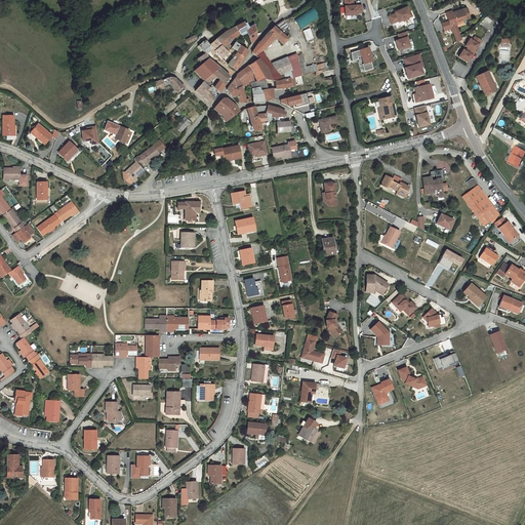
[(353,6),(352,0),(344,0),(346,16),(357,15),(357,13),(362,13),(361,6),(353,6)]
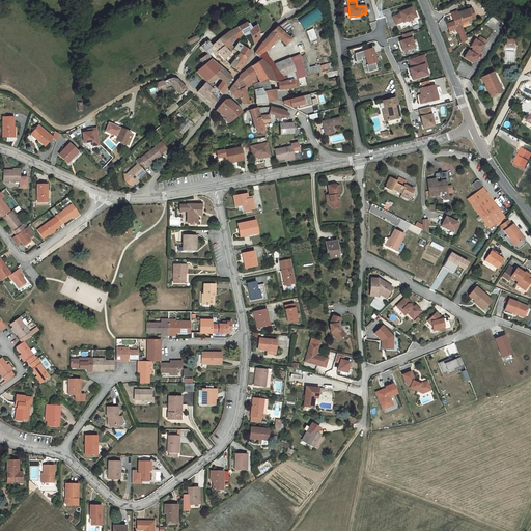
[(315,7),(297,20),(304,30),(323,18),(315,7)]
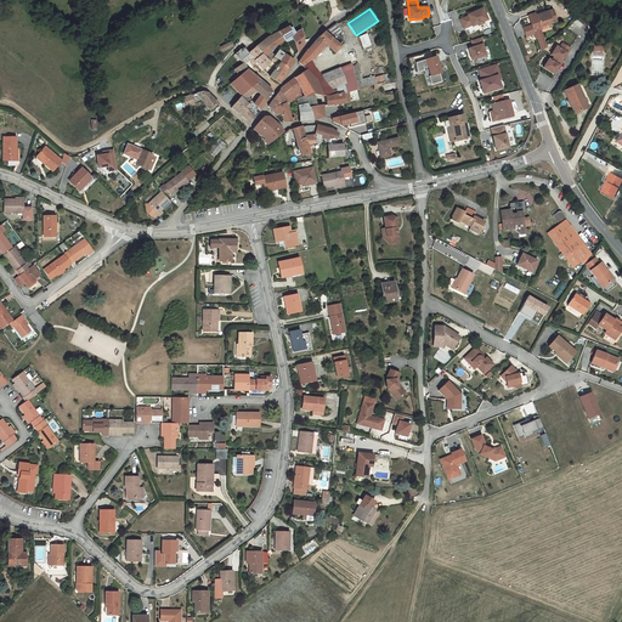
[(487,20),(482,9),(468,15),(469,16),(461,20),(464,28),(473,26),(473,27),(478,24),(479,26),(484,23),(482,22),(487,20)]
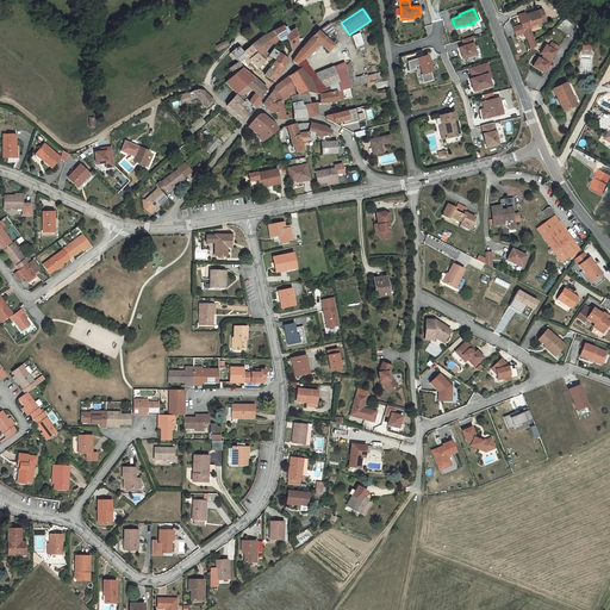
[(530,29),(529,26),(536,24),(546,22),(542,10),(518,17),(523,31),(530,29)]
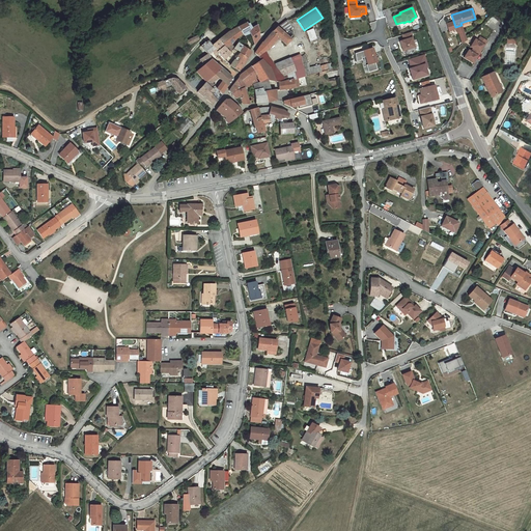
[(286,21),(277,27),(282,31),(283,30),(284,30),(284,29),(285,29),(286,29),(287,29),(288,29),(289,29),(291,28),(286,21)]
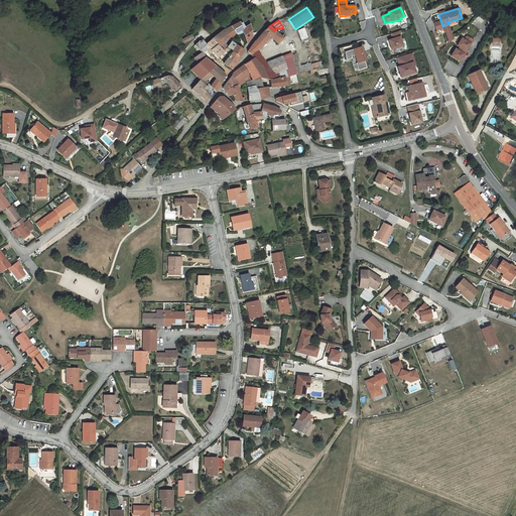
[(252,36),(250,23),(245,26),(242,22),(239,23),(239,22),(226,29),(224,29),(222,31),(218,34),(212,39),(219,46),(224,43),(229,37),(231,36),(235,33),(238,31),(239,34),(243,32),(247,43),(252,36)]
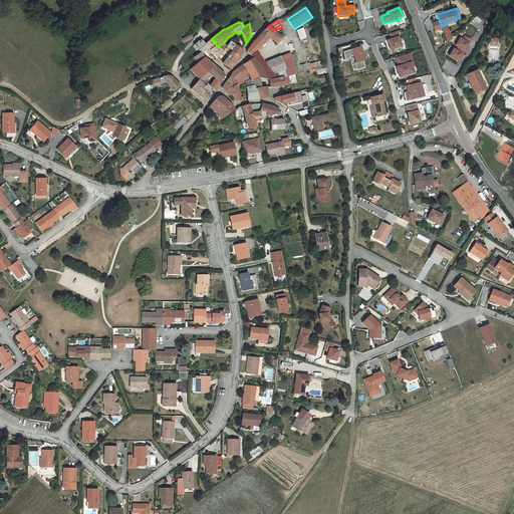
[(246,51),(249,54),(256,50),(258,48),(261,46),(269,36),(277,43),(282,38),(273,30),(268,26),(262,32),(254,41),(246,51)]
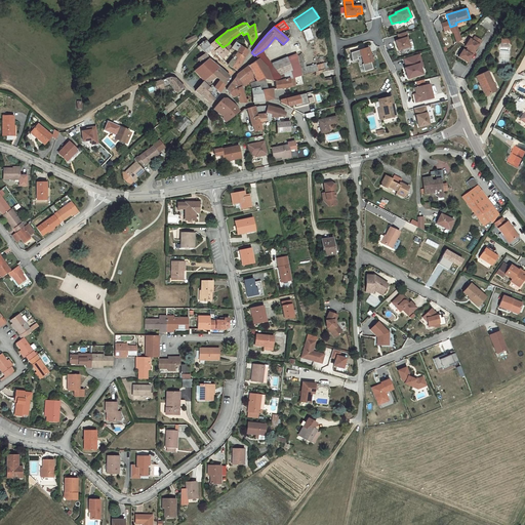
[(310,28),(304,31),(305,35),(306,41),(313,39),(310,28)]
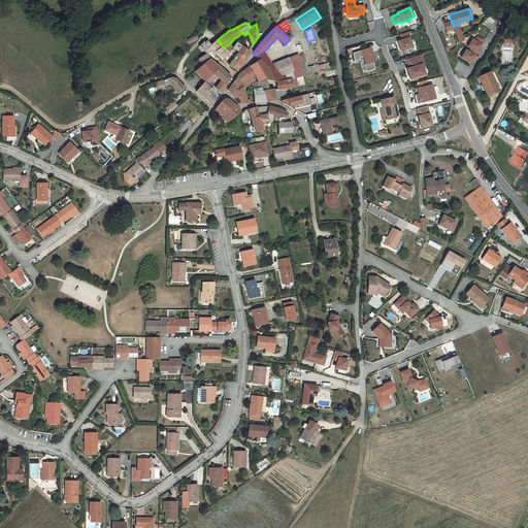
[(410,38),(408,32),(400,35),(402,40),(398,41),(401,51),(413,47),(409,38),(410,38)]
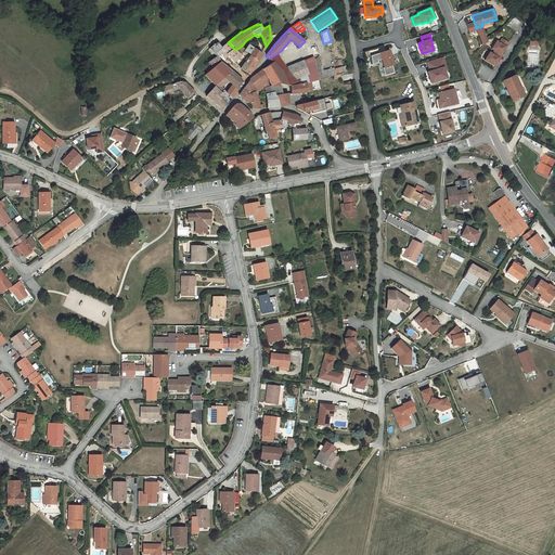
[(508,43),(502,39),(499,43),(497,41),(492,49),(494,51),(492,54),(490,53),(485,61),(494,66),(499,59),(502,55),(502,54),(506,48),(508,43)]
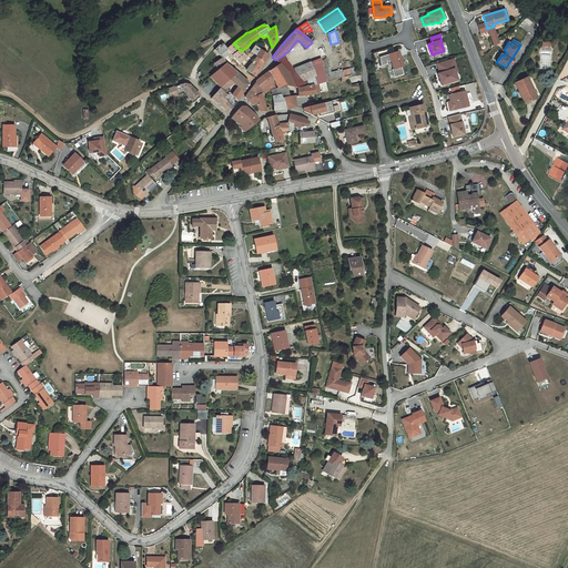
[(222,58),(223,58),(227,54),(230,52),(226,49),(222,43),(214,50),(220,56),(221,57),(222,58)]
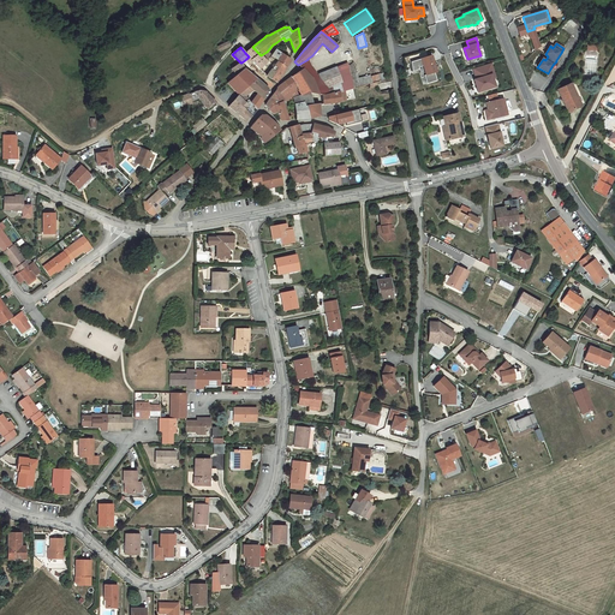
[(251,60),(260,69),(266,63),(267,63),(266,61),(261,55),(252,47),(245,53),(249,57),(251,60)]
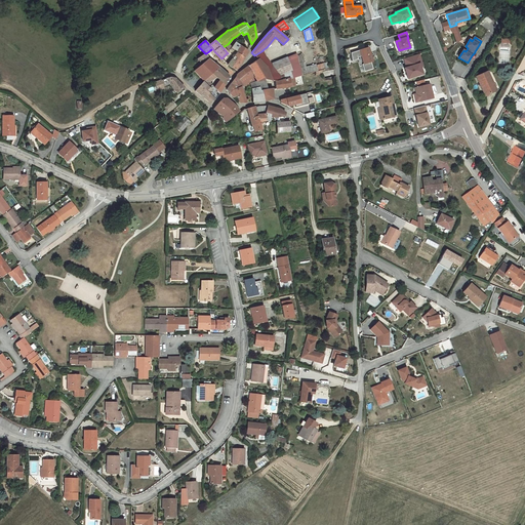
[(237,51),(236,52),(244,57),(245,56),(247,53),(248,51),(246,50),(245,49),(242,47),(238,44),(236,43),(232,47),(237,51)]
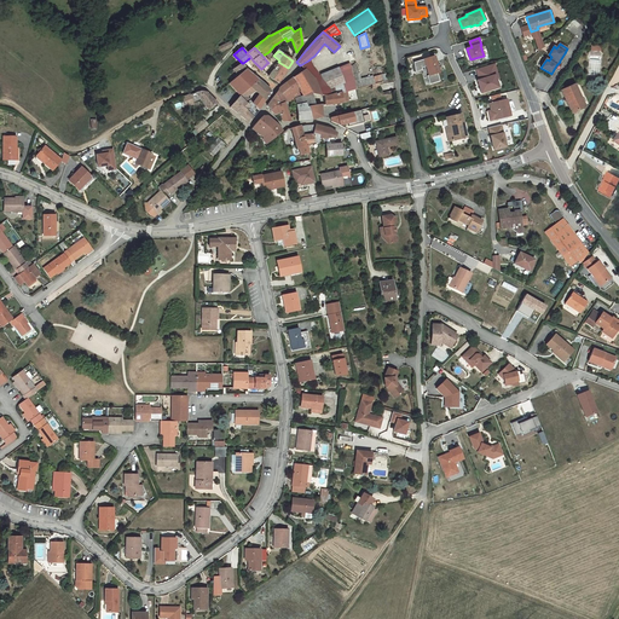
[(270,61),(273,56),(268,52),(262,56),(267,62),(270,61)]
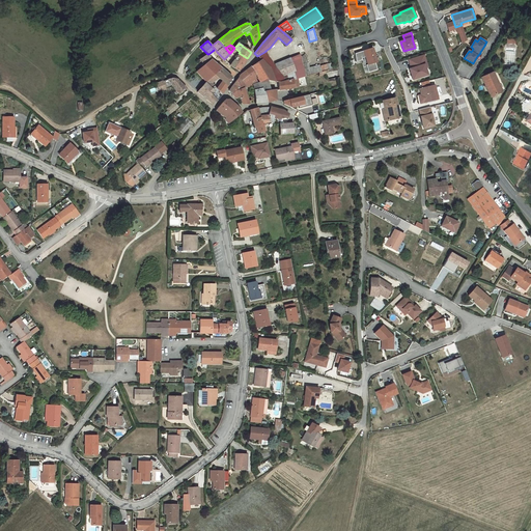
[(515,49),(506,48),(504,63),(513,64),(515,49)]
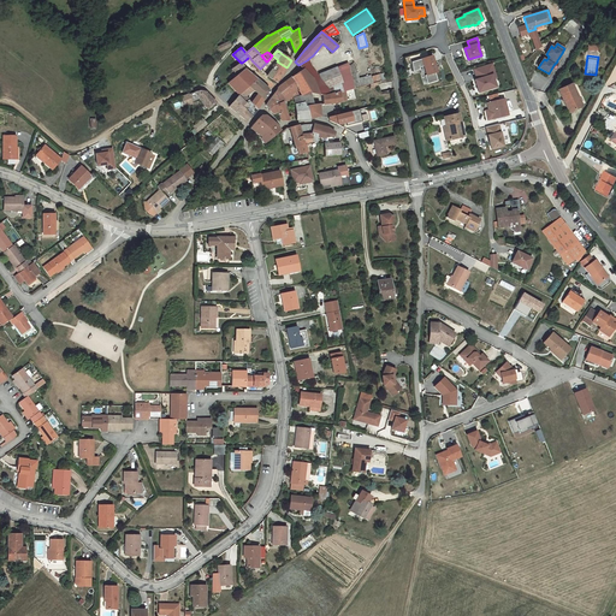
[(437,72),(431,57),(410,63),(413,73),(420,71),(420,69),(424,67),(427,76),(425,77),(427,84),(437,81),(434,73),(437,72)]
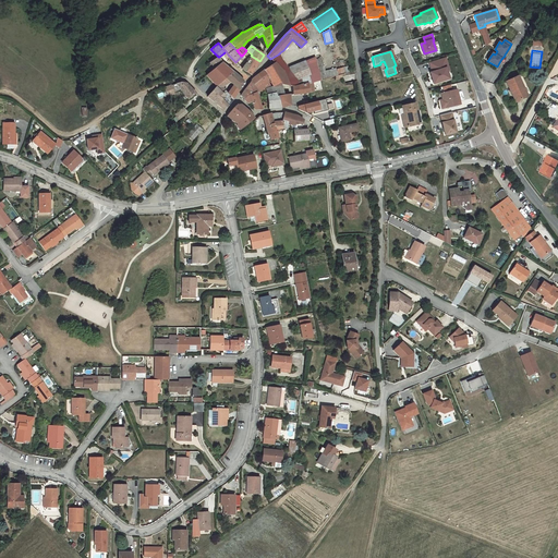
[(292,86),(290,71),(282,61),(278,55),(270,59),(275,63),(275,62),(283,71),(289,86),(292,86)]
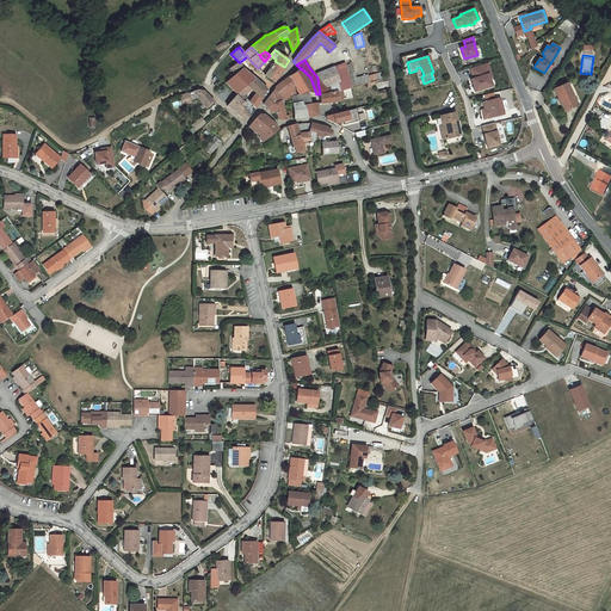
[(281,72),(284,67),(275,61),(272,65),(270,68),(265,75),(275,81),(281,72)]
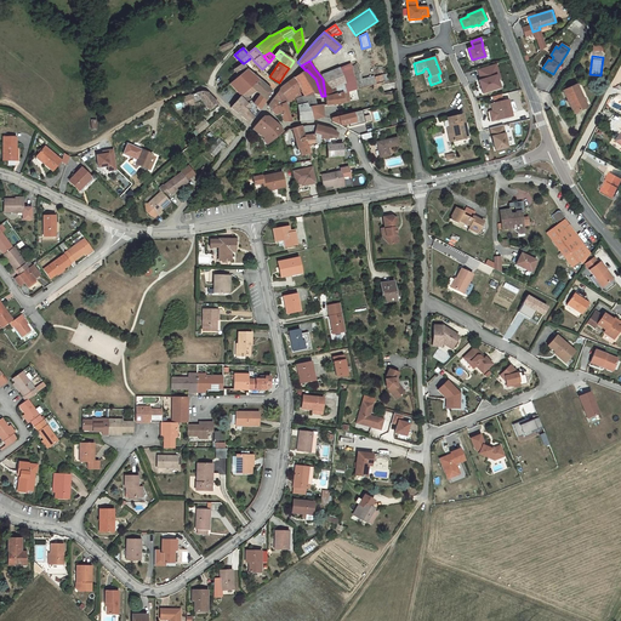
[(243,63),(233,69),(238,77),(229,84),(241,96),(243,93),(245,92),(251,86),(255,90),(261,96),(266,101),(271,93),(271,92),(271,91),(271,90),(263,84),(252,74),(248,70),(246,69),(245,67),(244,63),(243,63)]
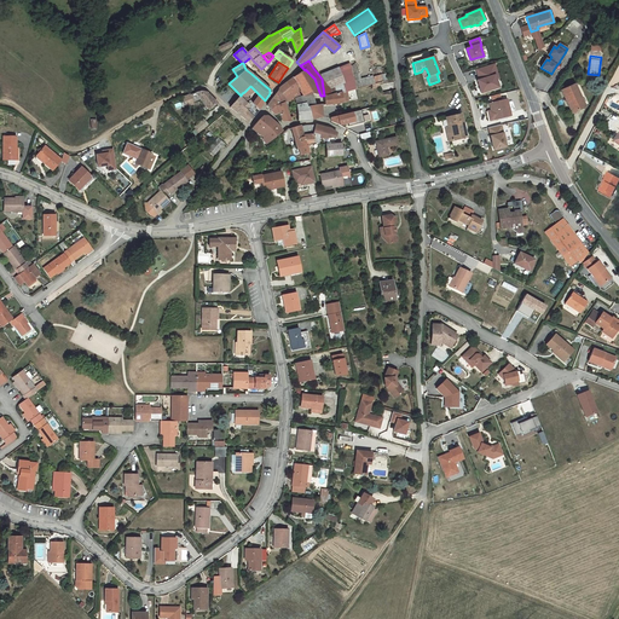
[(350,64),(339,68),(345,92),(347,92),(371,85),(379,84),(387,81),(385,74),(374,77),(372,76),(360,79),(359,74),(352,75),(350,64)]
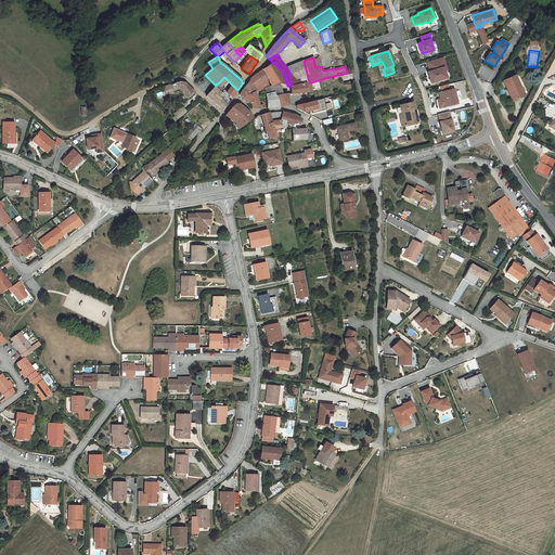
[(443,57),(427,62),(429,72),(428,72),(431,84),(447,78),(444,72),(443,67),(446,66),(443,57)]
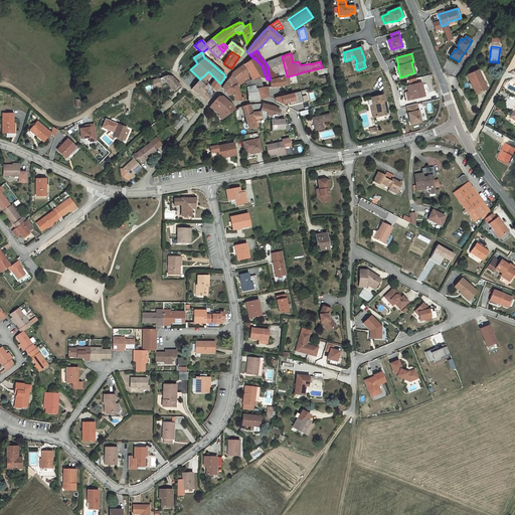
[(268,65),(270,79),(276,78),(285,76),(285,77),(287,76),(282,56),(267,62),(268,65)]
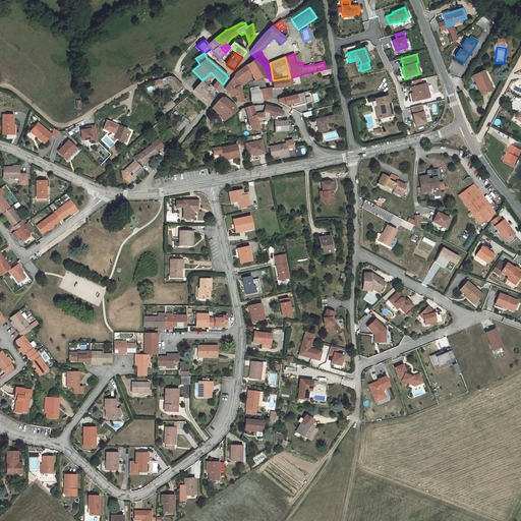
[(266,79),(270,80),(265,66),(256,58),(256,59),(246,65),(252,74),(251,74),(254,80),(254,81),(262,78),(263,78),(266,79)]
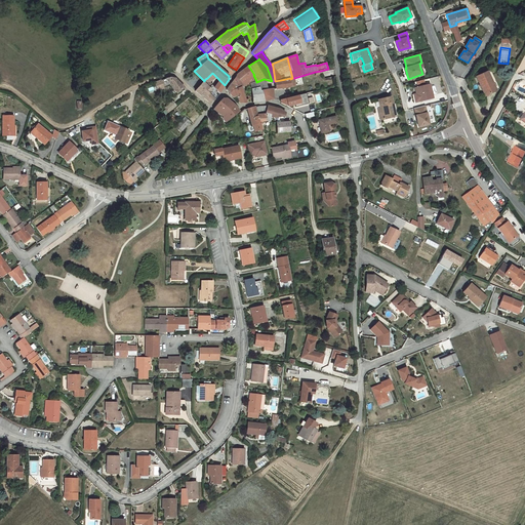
[(236,77),(241,84),(247,79),(251,76),(253,75),(254,75),(248,66),(243,70),(237,74),(236,77)]
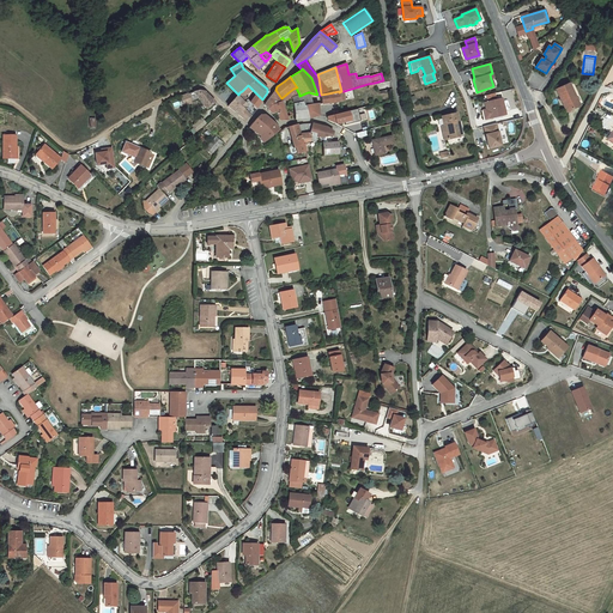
[(572,83),(569,84),(578,105),(583,104),(572,83)]
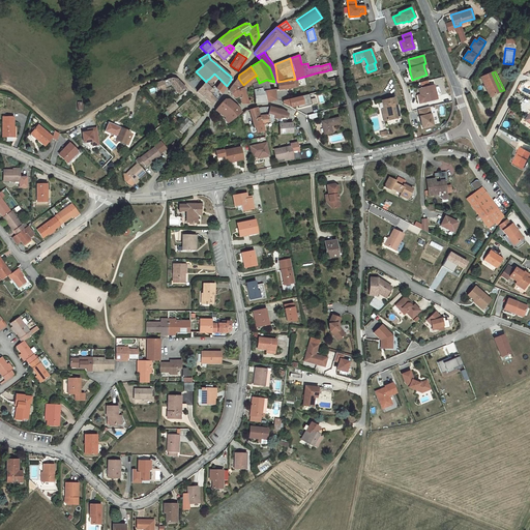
[(490,96),(500,91),(492,72),(481,78),(490,96)]
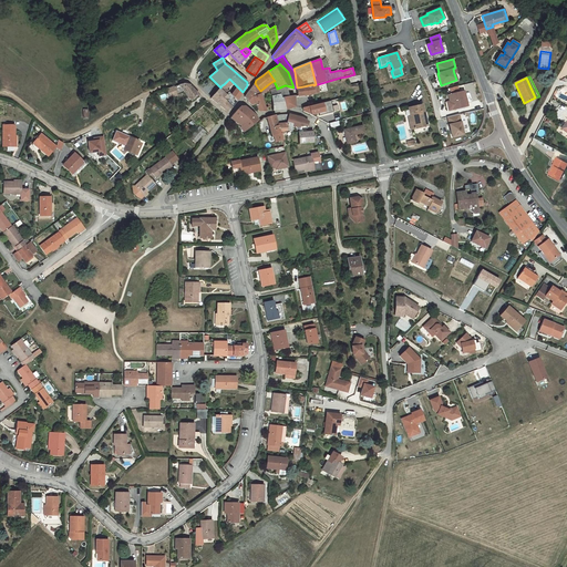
[(226,89),(233,82),(229,79),(224,84),(222,85),(220,88),(219,89),(223,92),(226,89)]
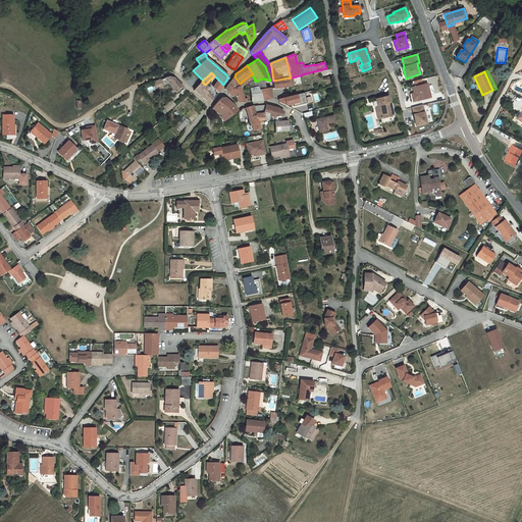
[(240,84),(242,86),(248,85),(248,83),(248,82),(253,80),(250,75),(246,79),(240,84)]
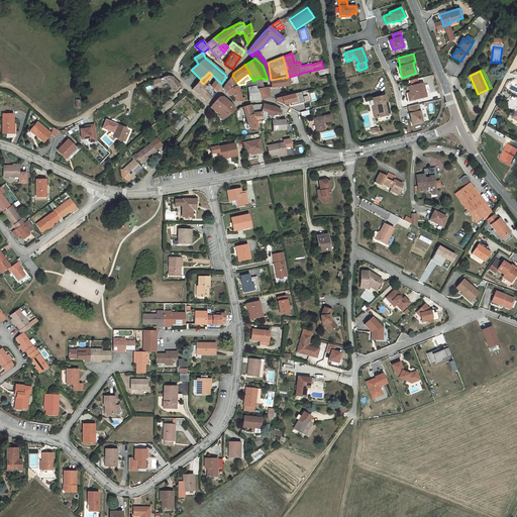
[(168,84),(175,92),(181,86),(173,77),(169,76),(164,78),(152,81),(156,89),(168,84)]
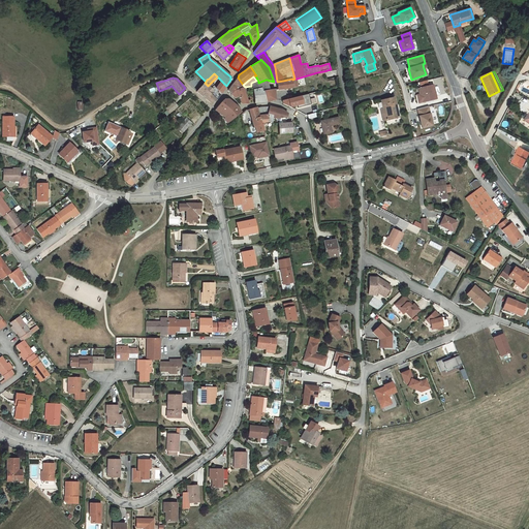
[(228,90),(231,94),(236,90),(236,91),(243,88),(244,87),(245,87),(243,85),(238,78),(234,83),(232,84),(228,90)]
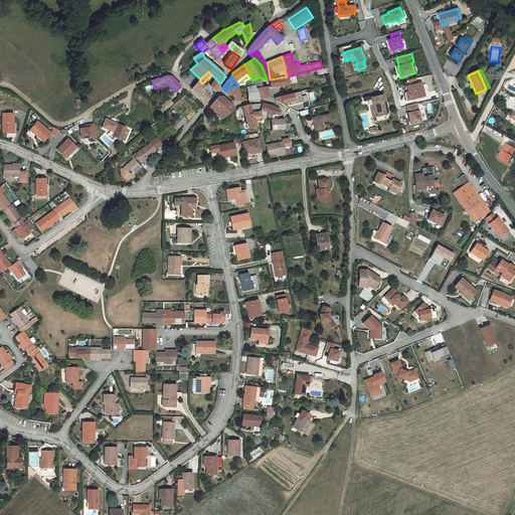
[(285,77),(285,76),(276,78),(270,79),(270,88),(279,87),(286,86),(286,84),(285,77)]
